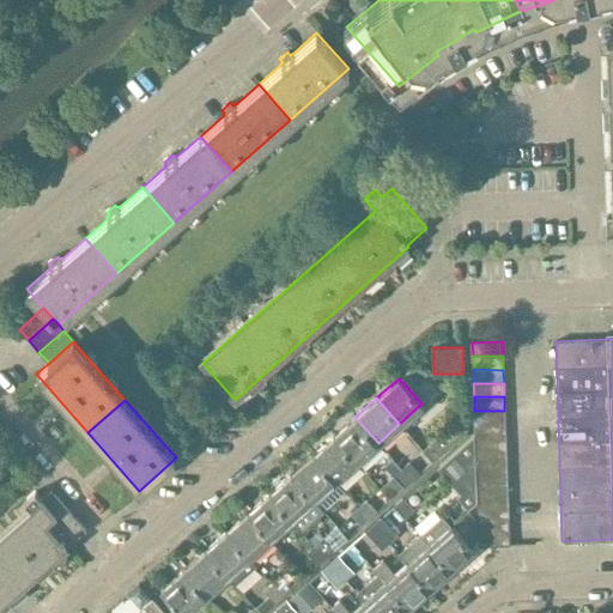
[(432,461),(467,431),(466,410),(429,443),(422,450),(432,461)]
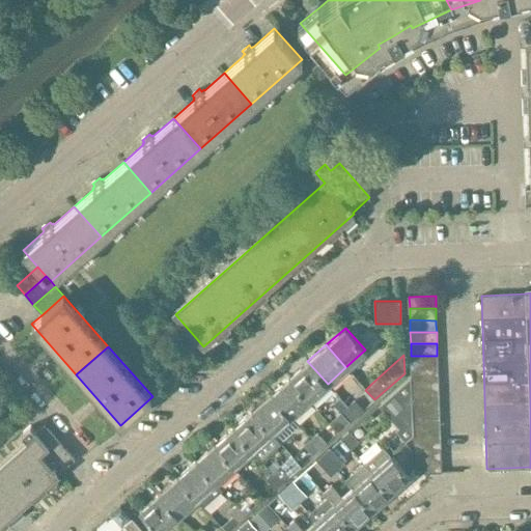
[(438,367),(437,359),(437,356),(411,356),(411,367),(438,367)]
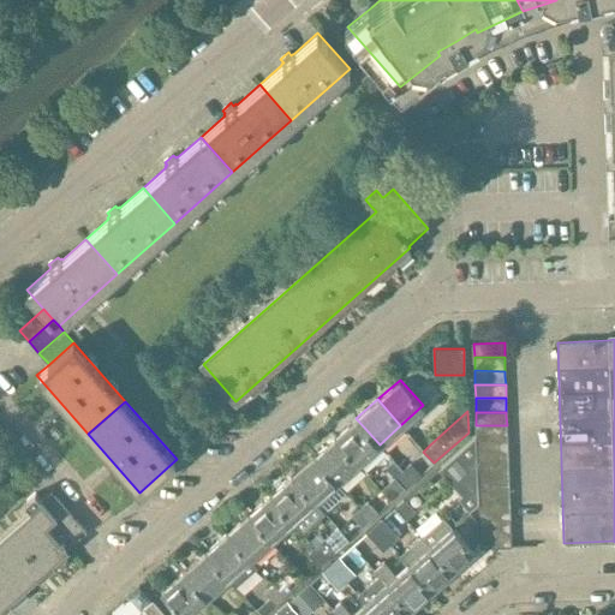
[(380,445),(356,418),(334,437),(357,464),(380,445)]
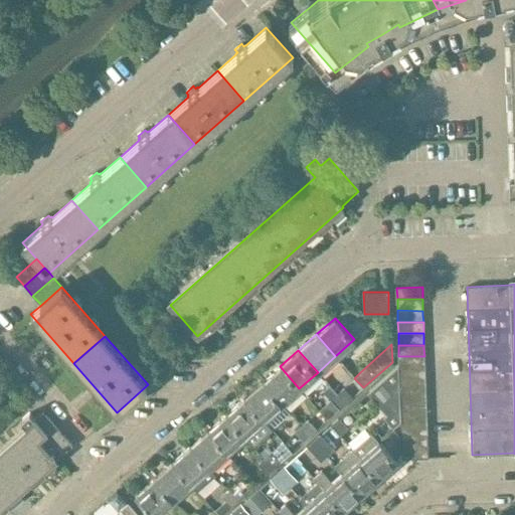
[(424,367),(424,360),(424,356),(398,356),(399,364),(399,367),(424,367)]
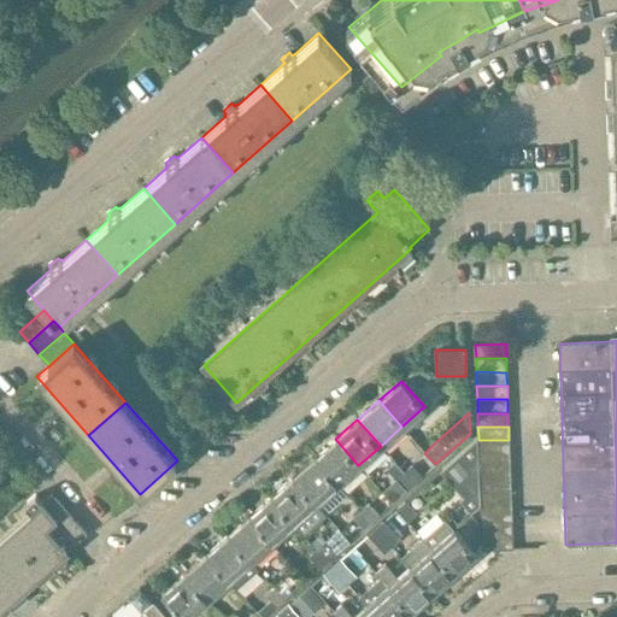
[(479,436),(440,470),(465,499),(480,487),(480,481),(479,468),(479,454),(479,440),(479,436)]
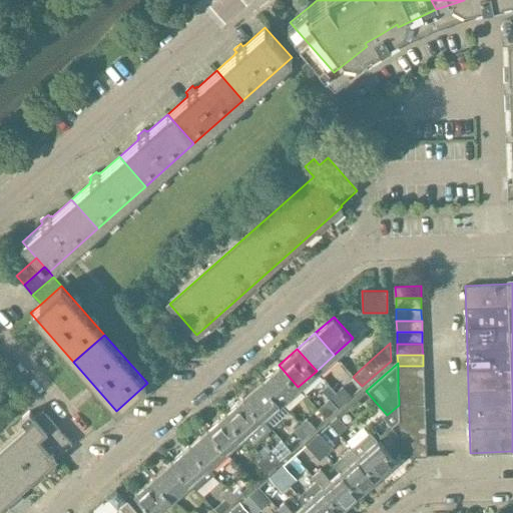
[(298,387),(279,365),(261,381),(280,403),(298,387)]
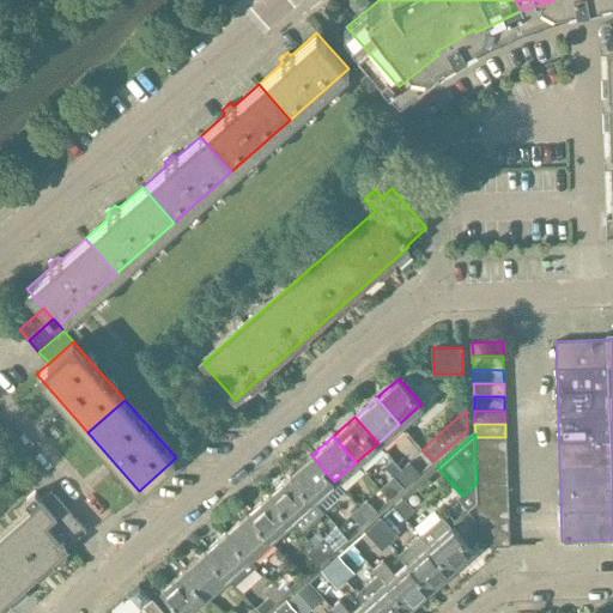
[(505,450),(505,442),(505,437),(475,437),(475,451),(505,450)]
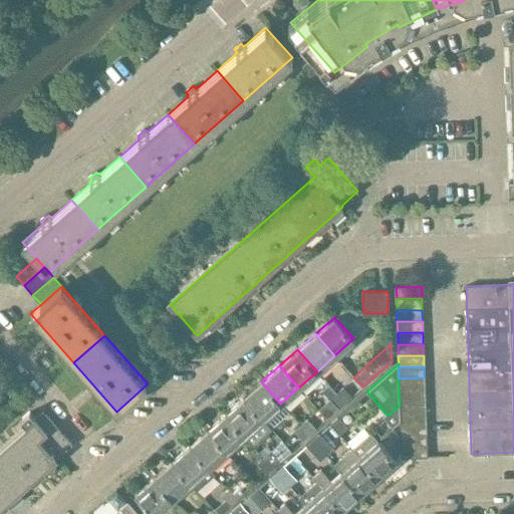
[(424,390),(424,381),(424,377),(399,378),(399,390),(424,390)]
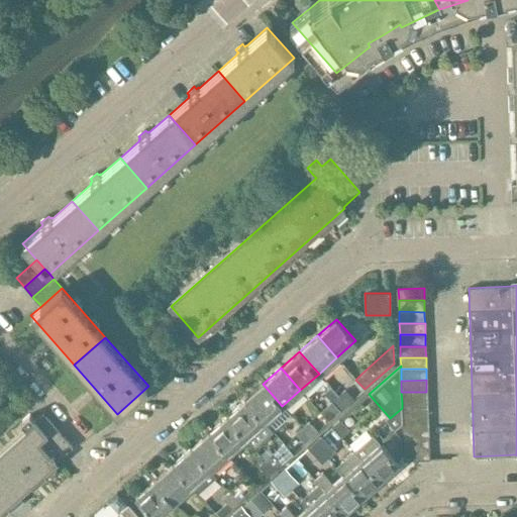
[(282,406),(263,384),(244,400),(265,422),(282,406)]
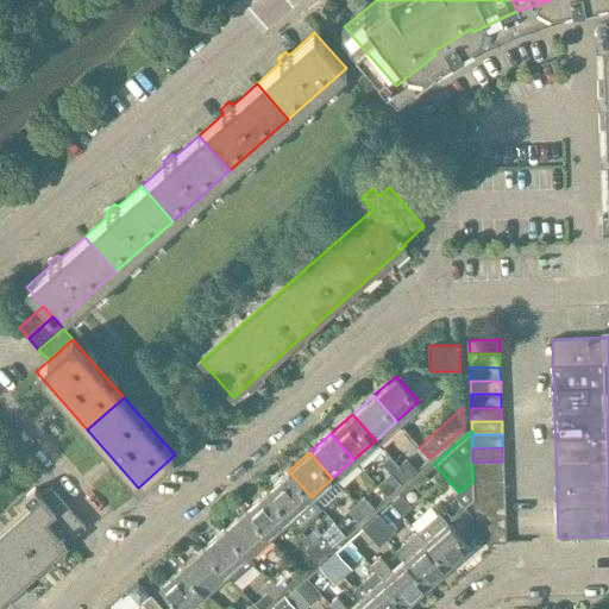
[(408,477),(399,465),(389,454),(382,462),(401,484),(408,477)]
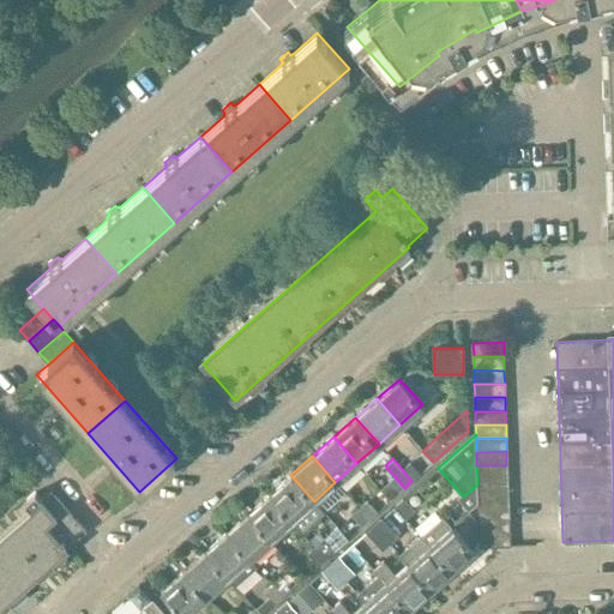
[(420,474),(409,462),(402,469),(411,481),(420,474)]
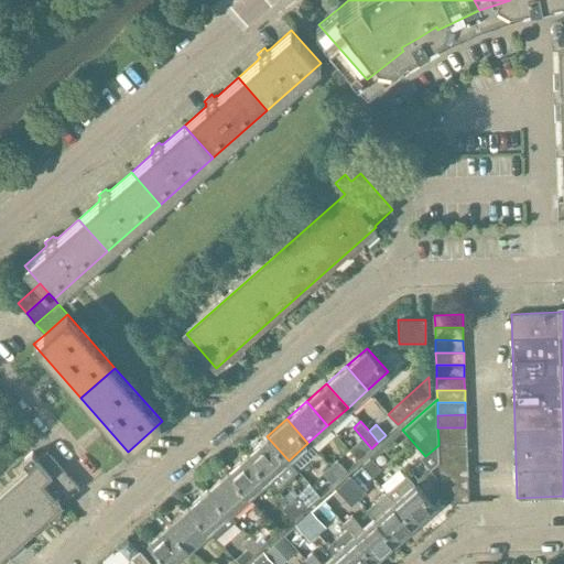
[(466,440),(466,431),(465,427),(437,427),(438,440),(466,440)]
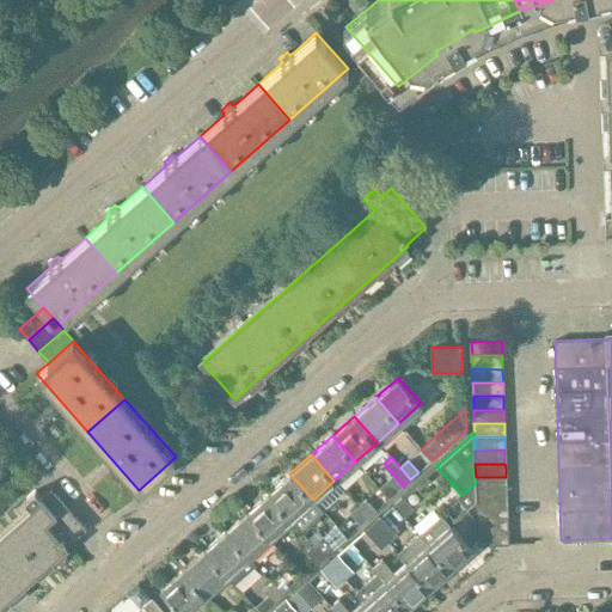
[(289,473),(268,493),(291,519),(300,528),(322,509),(313,500),(289,473)]
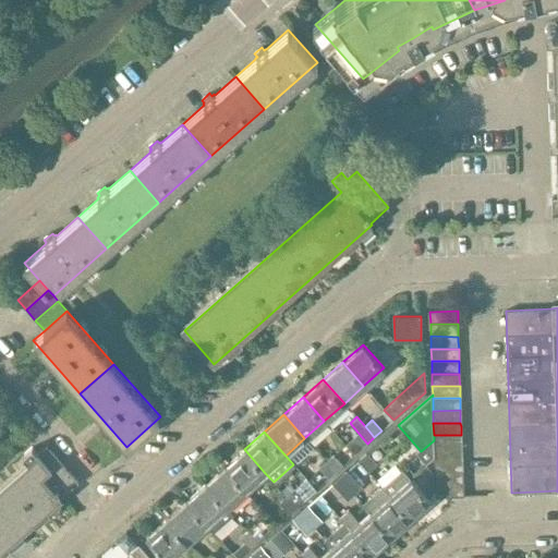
[(461,447),(461,439),(461,435),(434,435),(434,440),(434,448),(461,447)]
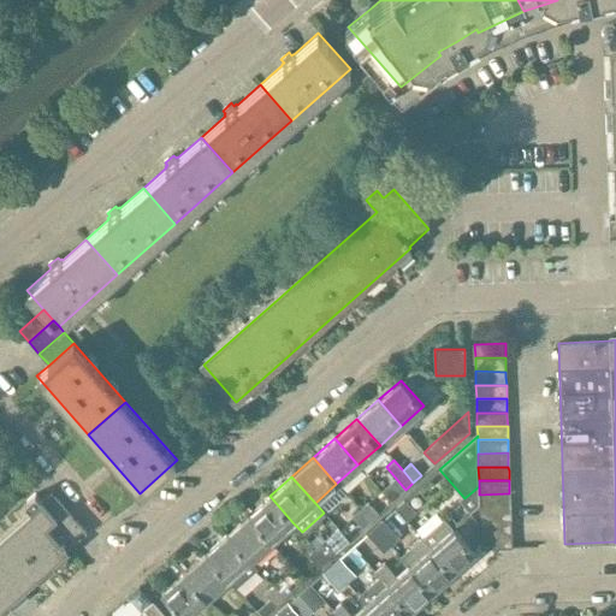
[(0,609),(67,550),(66,549),(86,532),(51,492),(42,499),(41,499),(35,492),(24,502),(30,509),(35,515),(0,545),(0,609)]
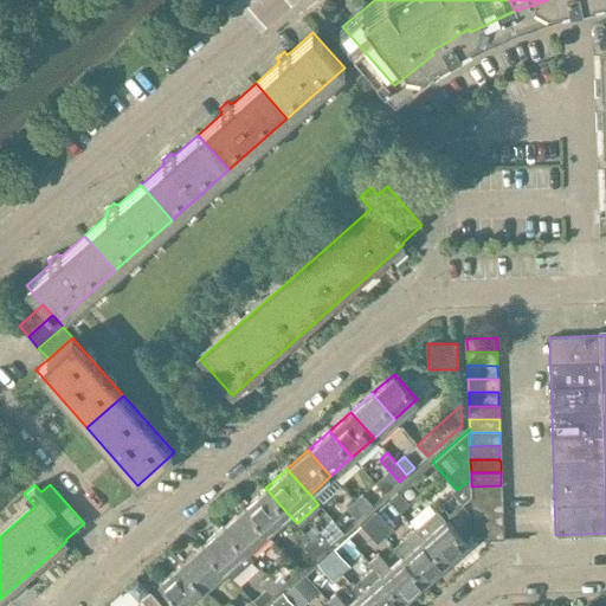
[(501,500),(501,490),(501,485),(471,487),(471,500),(501,500)]
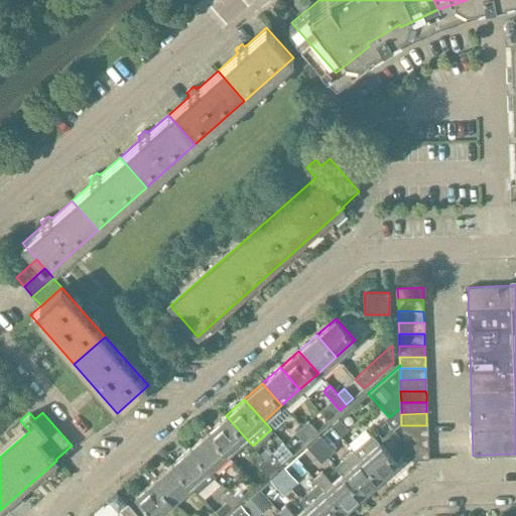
[(245,437),(226,415),(208,431),(227,454),(245,437)]
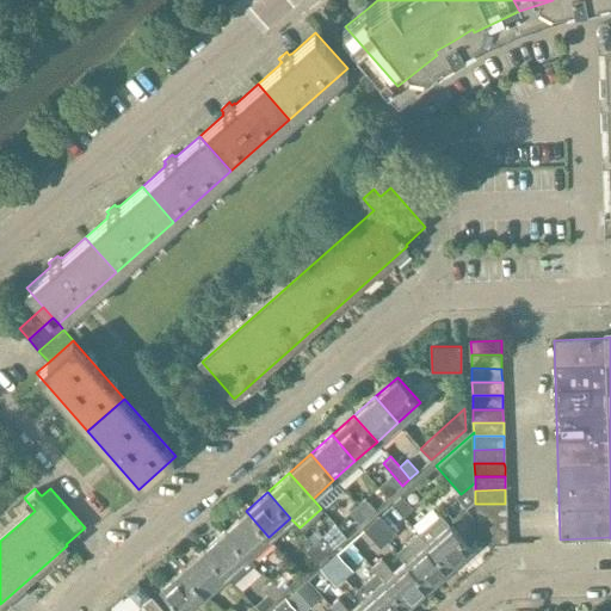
[(412,507),(401,497),(393,504),(403,516),(412,507)]
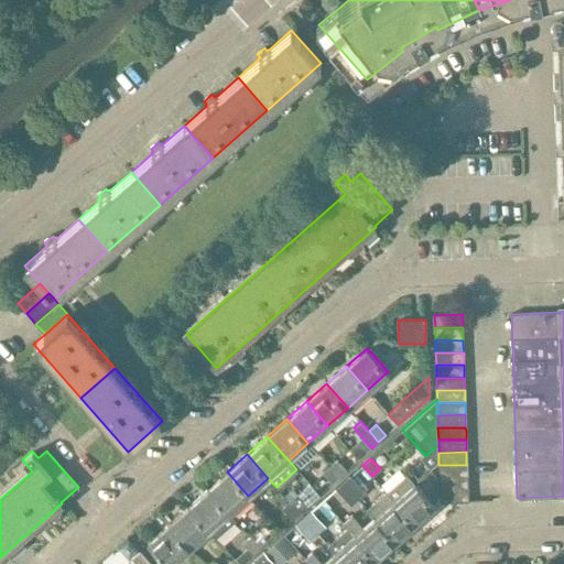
[(346,470),(336,459),(328,467),(338,477),(346,470)]
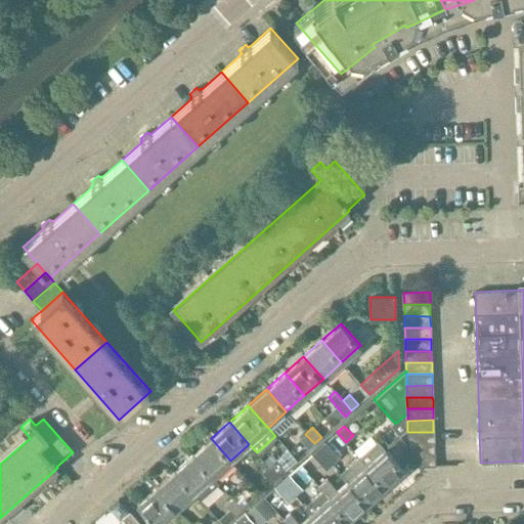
[(434,443),(434,435),(433,432),(407,432),(408,444),(434,443)]
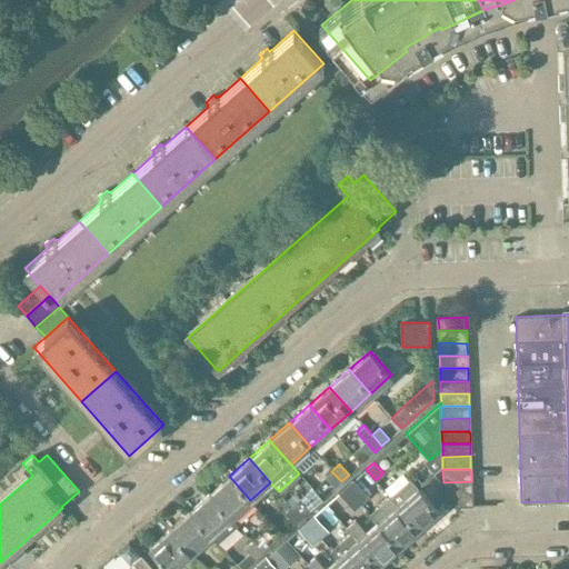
[(341,481),(331,471),(325,477),(335,487),(341,481)]
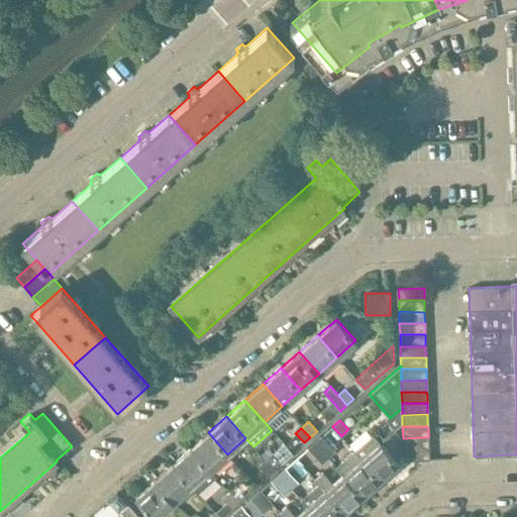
[(227,454),(208,432),(190,448),(210,471),(227,454)]
